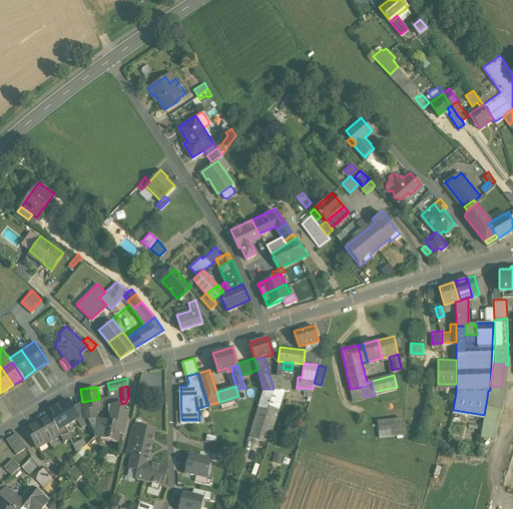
[(362,387),(350,389),(353,399),(364,397),(362,387)]
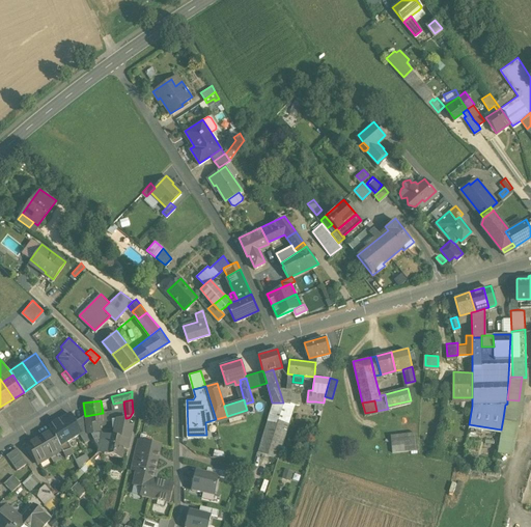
[(283,403),(272,403),(257,450),(277,456),(295,403),(289,403),(283,403)]
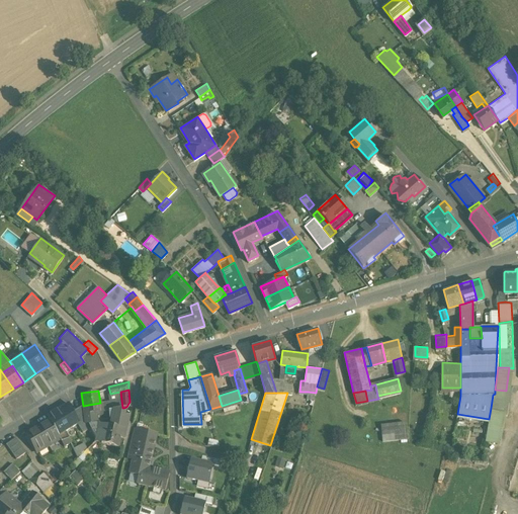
[(73,409),(69,401),(48,414),(50,418),(58,433),(77,422),(78,421),(72,411),(74,410),(73,409)]
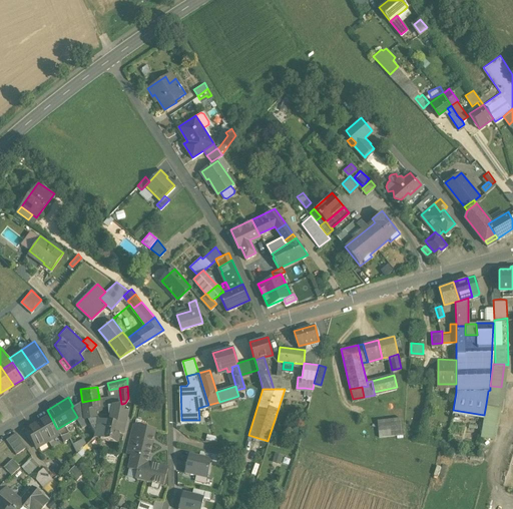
[(99,399),(82,402),(85,417),(87,416),(88,420),(97,418),(96,409),(100,409),(100,406),(99,399)]
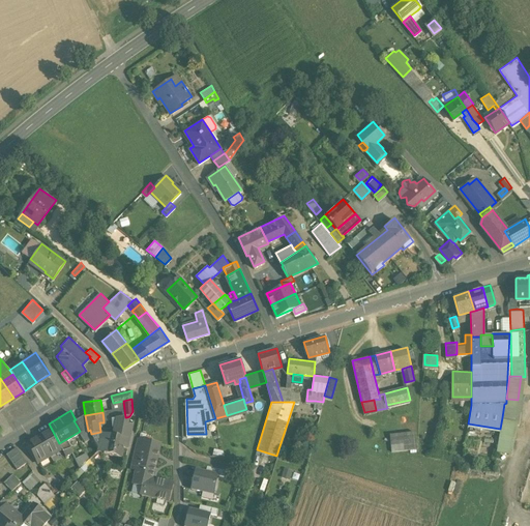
[(84,413),(75,418),(76,419),(74,420),(80,431),(79,432),(85,440),(92,436),(91,434),(90,430),(88,431),(86,431),(84,413)]
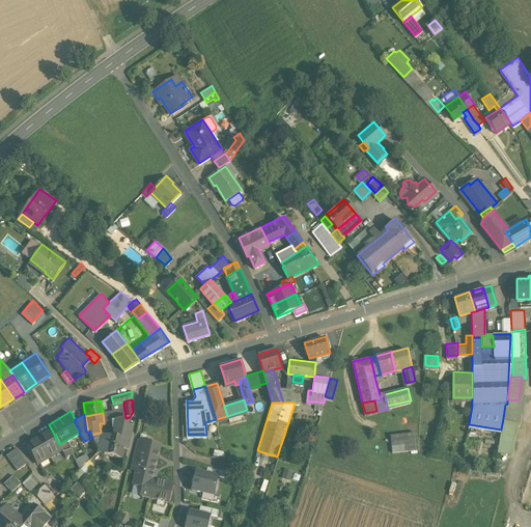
[(126,418),(113,419),(113,423),(115,424),(114,432),(113,436),(103,433),(99,449),(99,451),(121,456),(123,447),(128,448),(130,441),(120,439),(123,426),(126,426),(127,418),(126,418)]
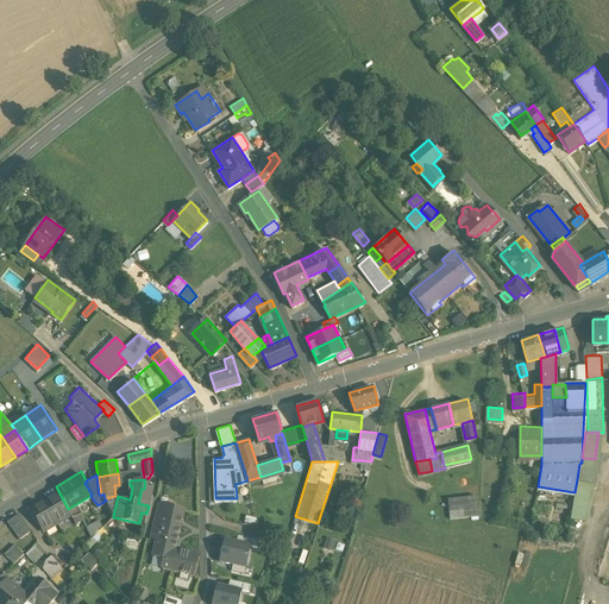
[(591,482),(577,479),(571,517),(586,520),(591,482)]
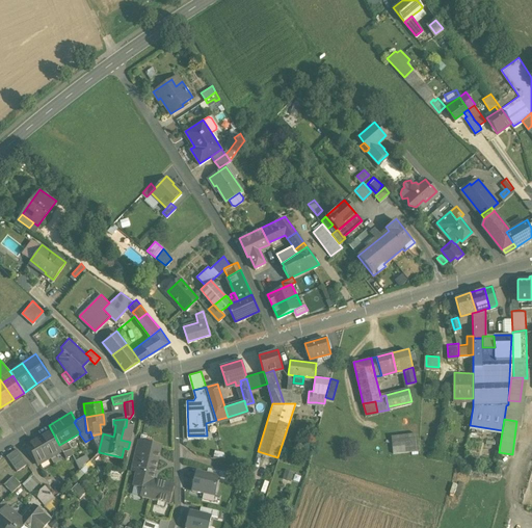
[(126,427),(124,427),(121,440),(130,442),(132,428),(126,427)]
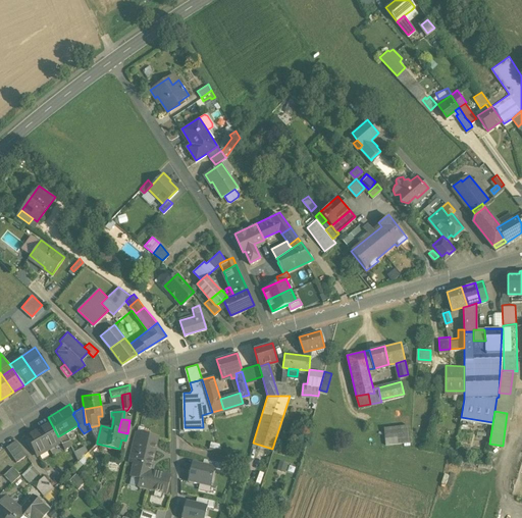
[(58,436),(50,421),(39,428),(49,446),(60,439),(58,436)]
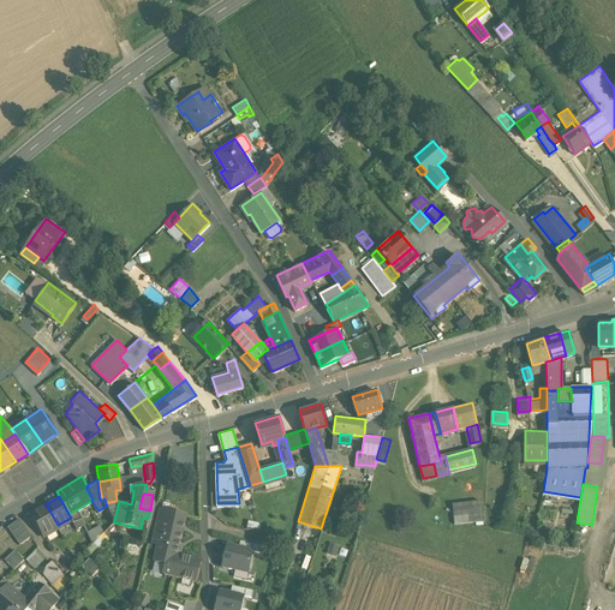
[(482,500),(471,501),(473,519),(484,518),(482,500)]
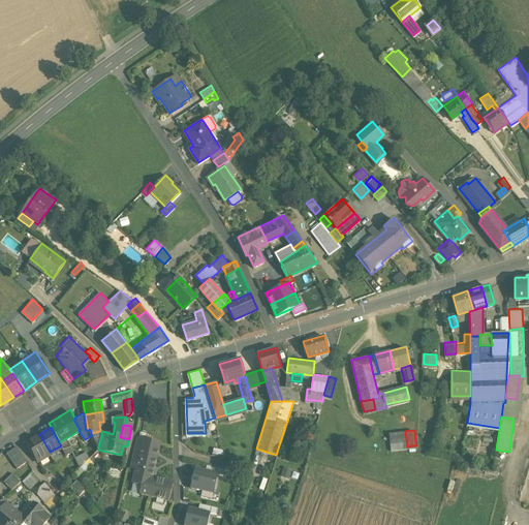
[(405,431),(390,432),(391,448),(407,446),(405,431)]
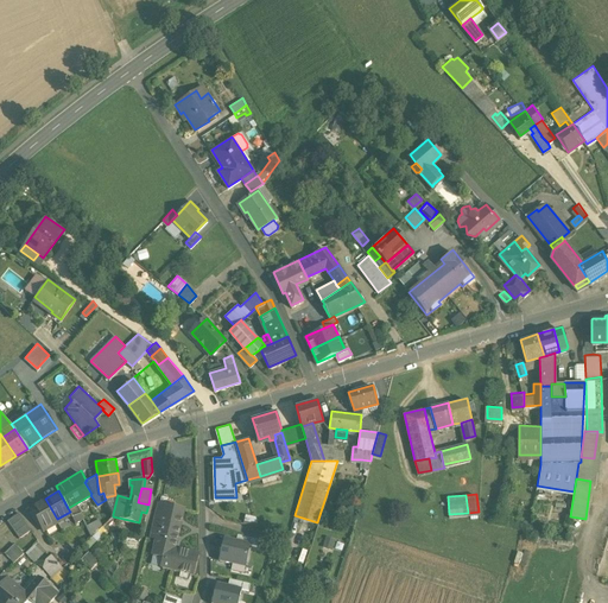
[(57,519),(45,499),(31,506),(43,527),(57,519)]
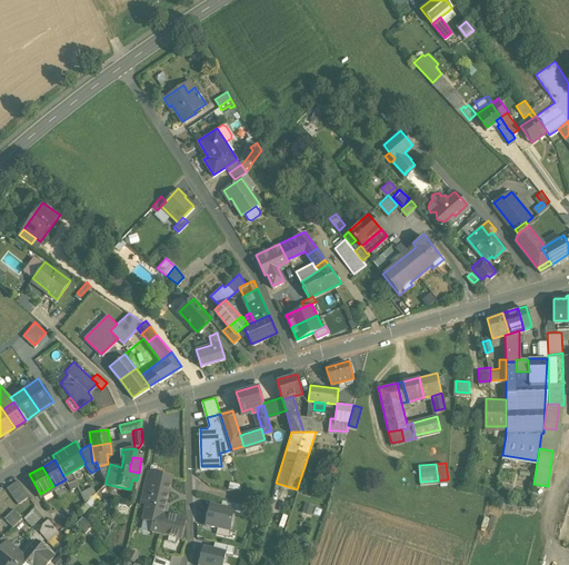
[(143,518),(153,521),(151,528),(181,536),(186,519),(186,517),(162,512),(171,475),(148,469),(141,501),(147,502),(143,518)]
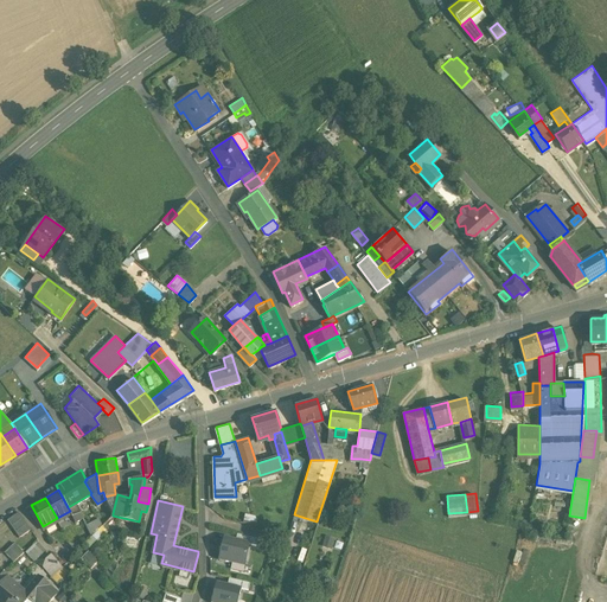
[(31,527),(18,510),(7,518),(19,535),(31,527)]
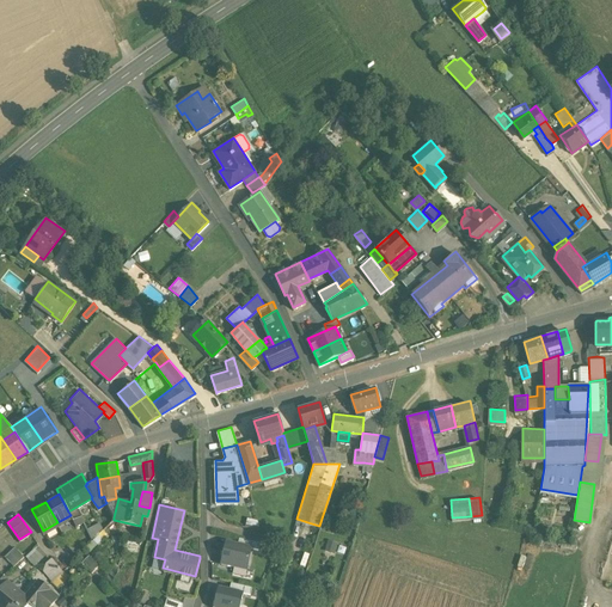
[(99,521),(86,528),(92,538),(103,528),(99,521)]
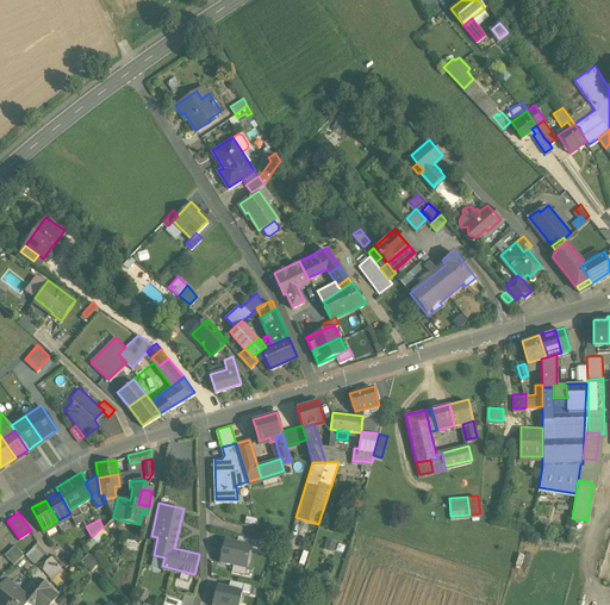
[(103,526),(92,538),(95,542),(107,530),(103,526)]
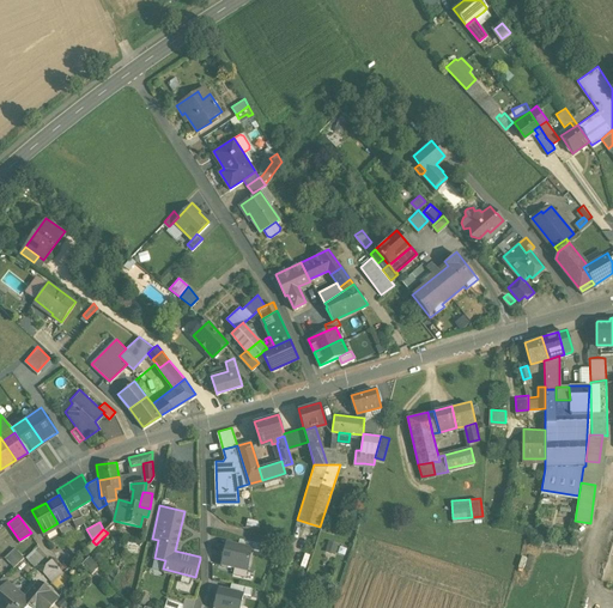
[(241,536),(238,543),(252,547),(259,548),(261,541),(241,536)]
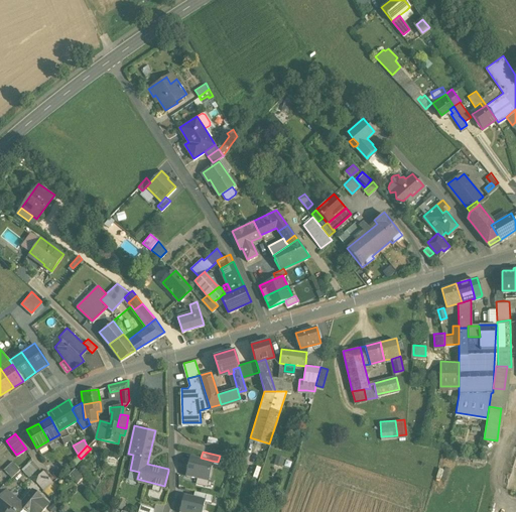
[(275,453),(273,462),(283,464),(285,454),(275,453)]
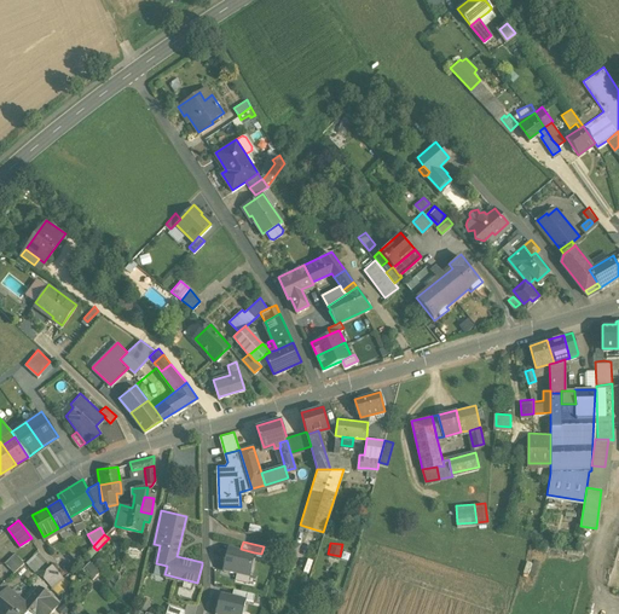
[(224,568),(249,574),(254,552),(241,549),(229,546),(224,568)]
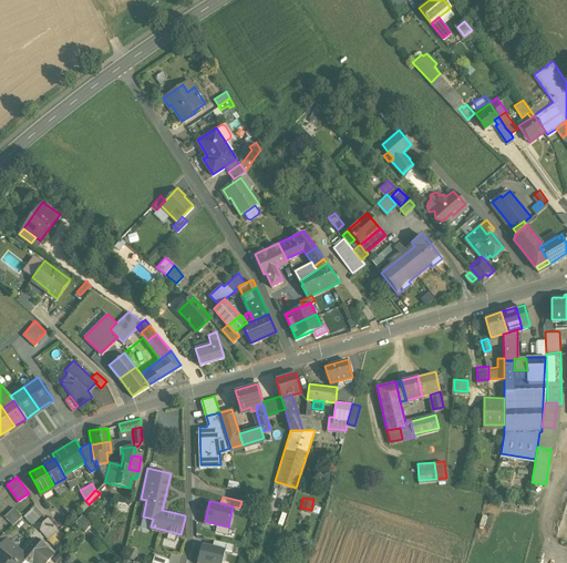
[(311,509),(319,512),(322,504),(315,502),(311,509)]
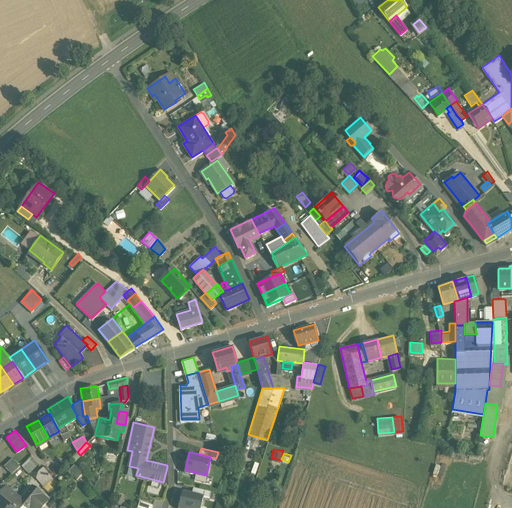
[(12,456),(4,464),(11,472),(20,464),(12,456)]
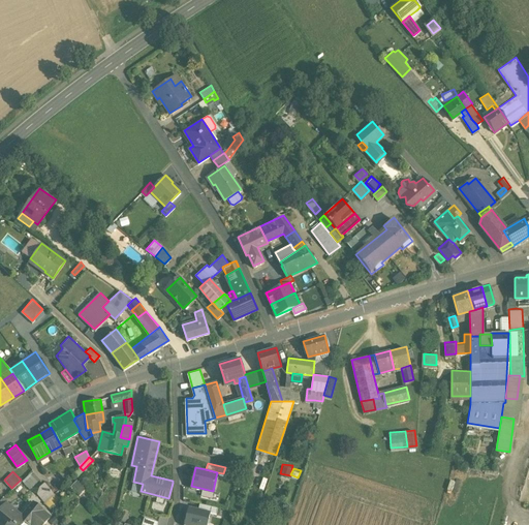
[(54,492),(44,481),(39,485),(41,488),(37,492),(44,500),(54,492)]
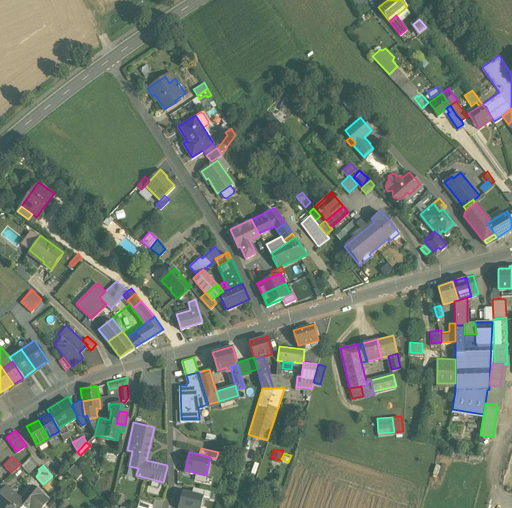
[(41,493),(32,485),(20,499),(25,503),(24,503),(30,507),(40,507),(48,499),(41,493)]
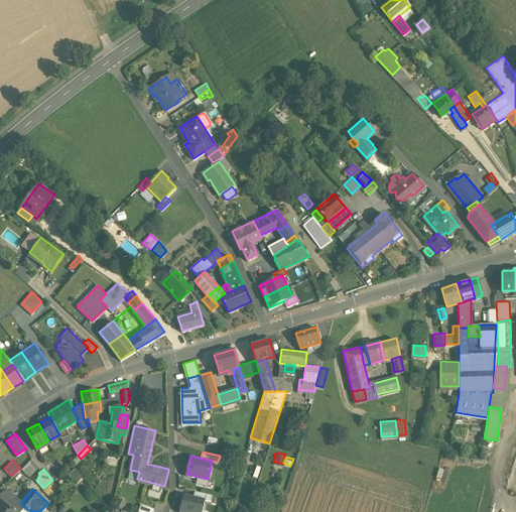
[(196,490),(194,495),(206,498),(211,499),(213,494),(196,490)]
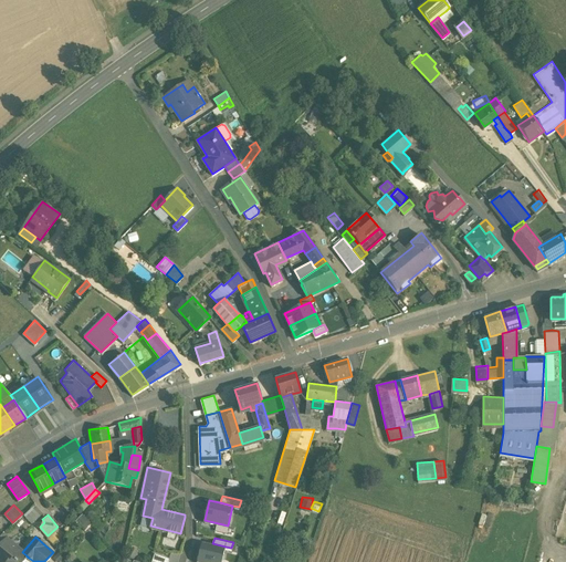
[(0,544),(0,561),(1,561),(22,561),(27,557),(28,557),(22,552),(6,539),(0,544)]
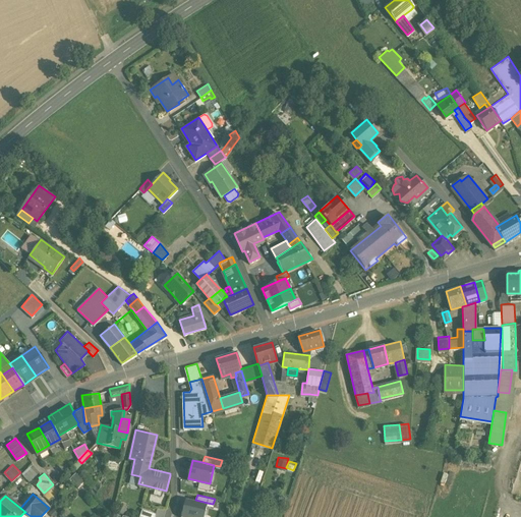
[(181,516),(185,516),(204,516),(208,503),(195,500),(185,498),(181,516)]
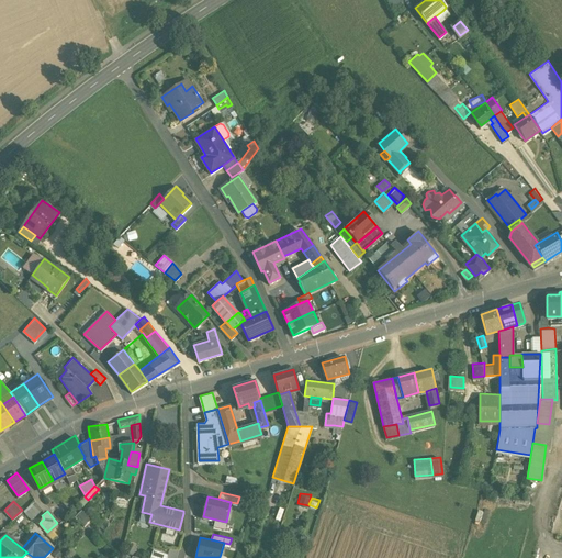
[(167,557),(169,551),(155,547),(150,557),(167,557)]
